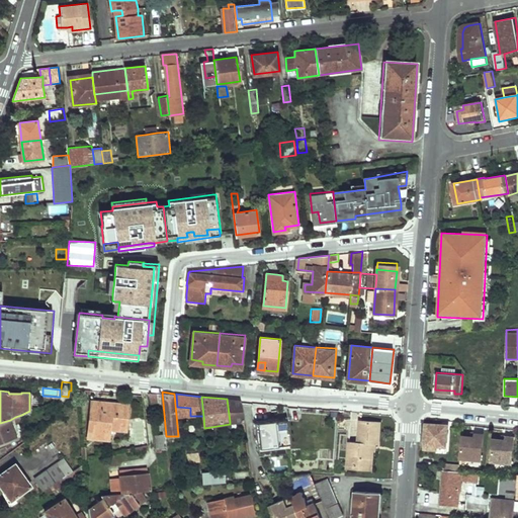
[(91,399),(89,435),(111,437),(111,426),(127,427),(130,401),(91,399)]
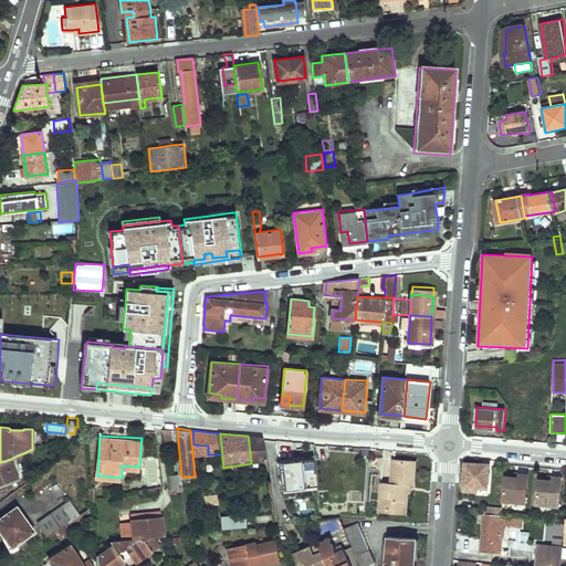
[(251,461),(266,459),(264,438),(248,436),(251,461)]
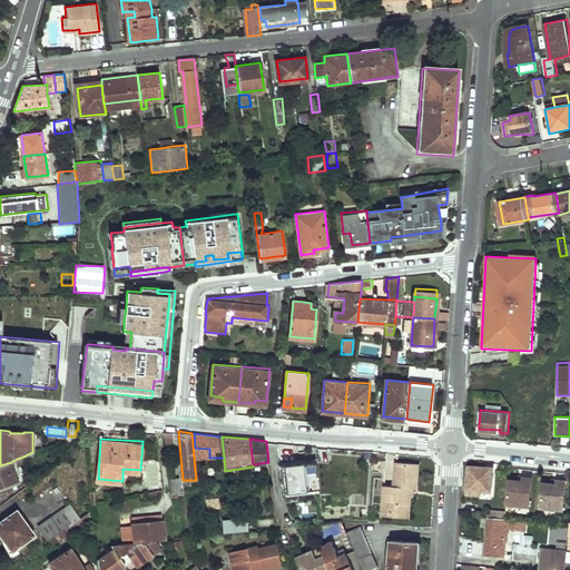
[(209,449),(195,448),(196,458),(209,458),(209,449)]
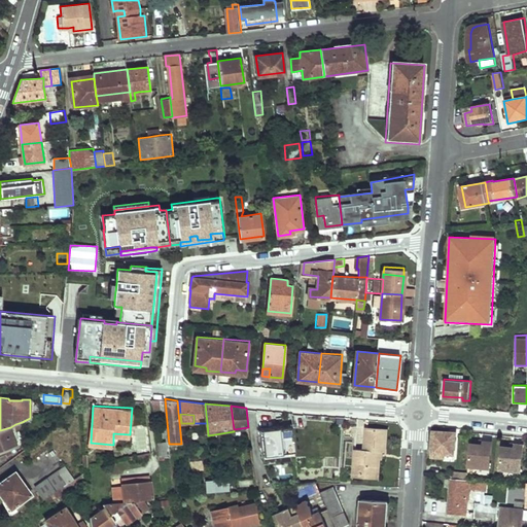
[(259,429),(264,453),(293,449),(290,424),(259,429)]
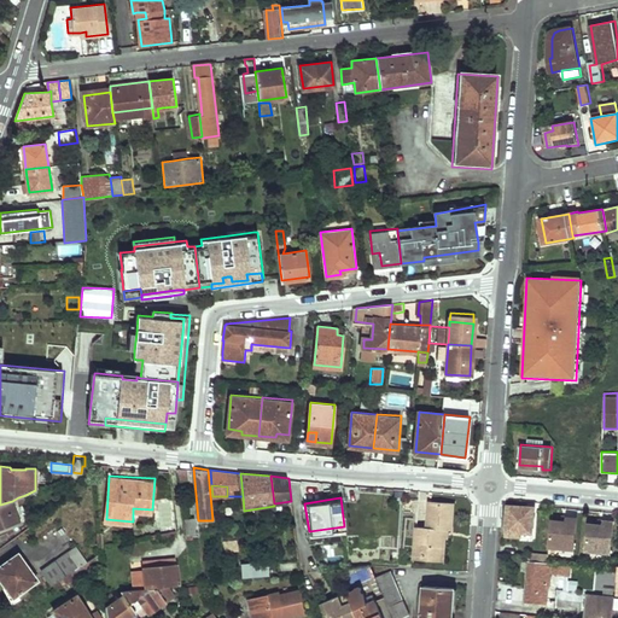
[(0,526),(19,519),(12,501),(0,505),(0,526)]
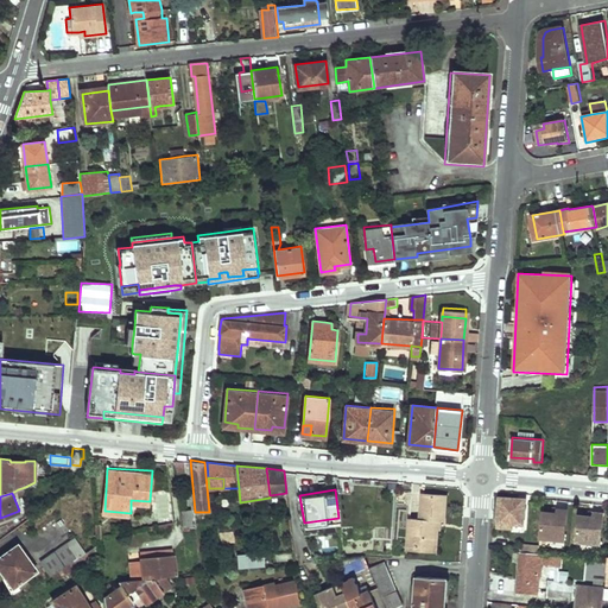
[(445,523),(448,495),(420,493),(418,519),(407,519),(405,551),(437,553),(439,530),(442,530),(442,523),(445,523)]
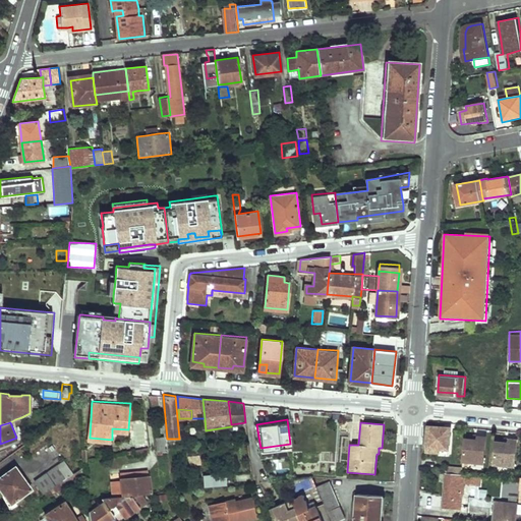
[(426,425),(424,453),(440,454),(441,451),(450,451),(451,426),(426,425)]
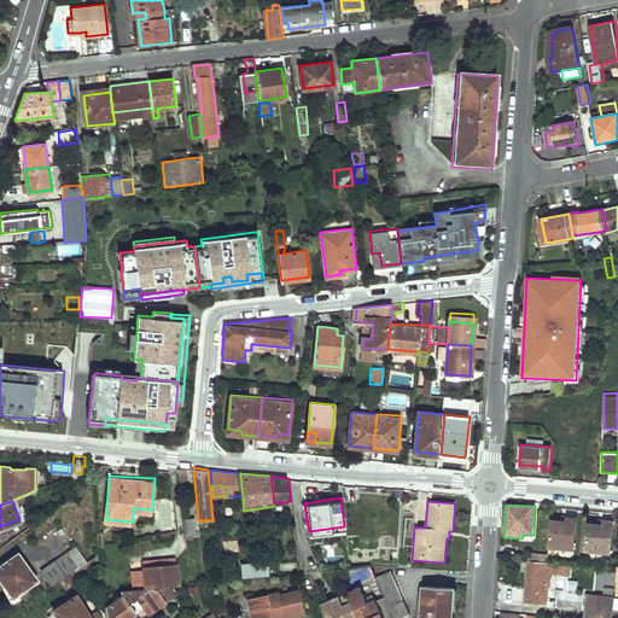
[(197,532),(194,517),(185,518),(187,534),(197,532)]
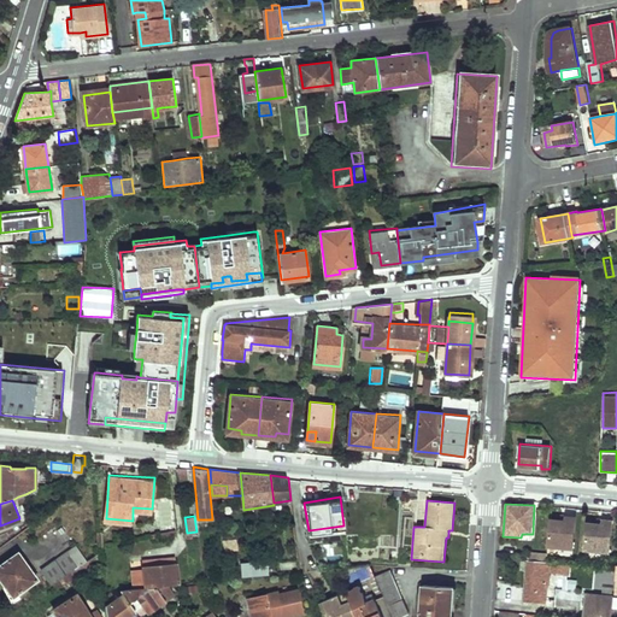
[(566,521),(552,518),(548,545),(574,548),(577,517),(568,516),(566,521)]
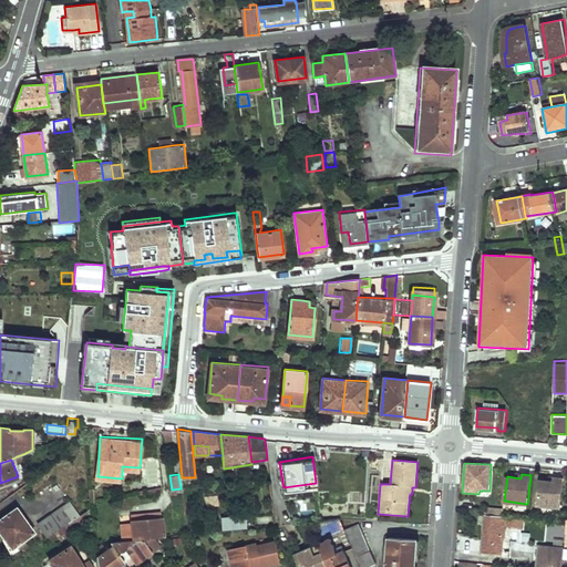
[(550,481),(542,480),(538,505),(562,507),(565,478),(556,477),(555,482),(550,481)]
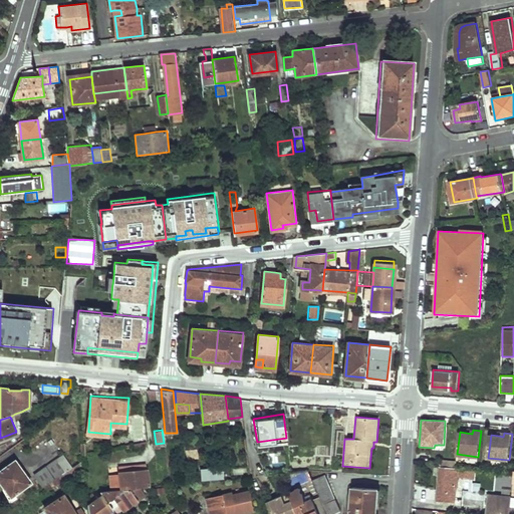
[(43,487),(44,486),(51,481),(57,477),(62,473),(72,466),(63,454),(35,474),(43,487)]
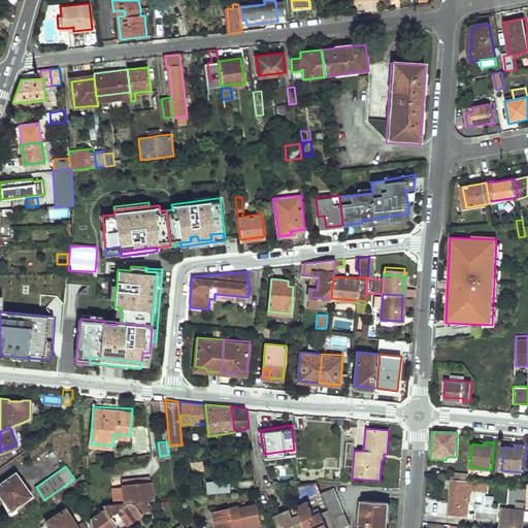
[(68,492),(86,479),(85,470),(74,479),(64,486),(68,492)]
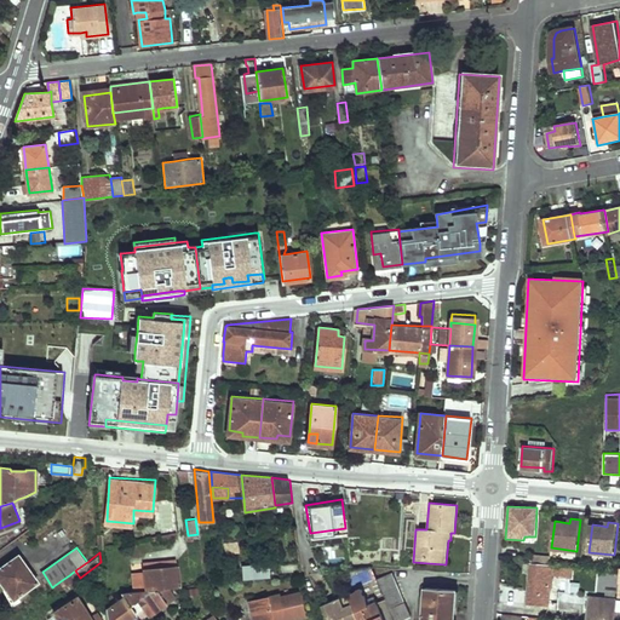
[(19,554),(0,567),(0,578),(15,600),(39,581),(19,554)]
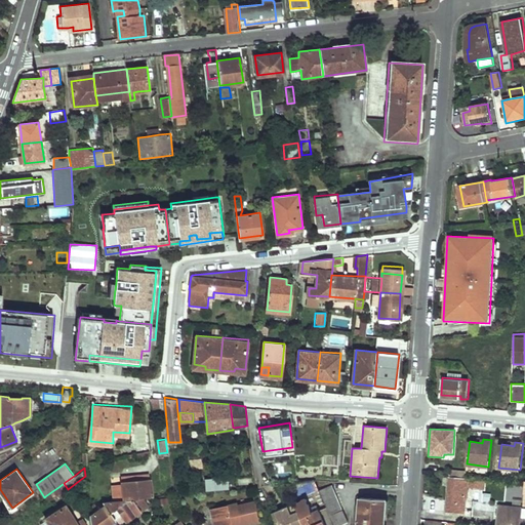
[(215,488),(233,486),(232,475),(214,477),(215,488)]
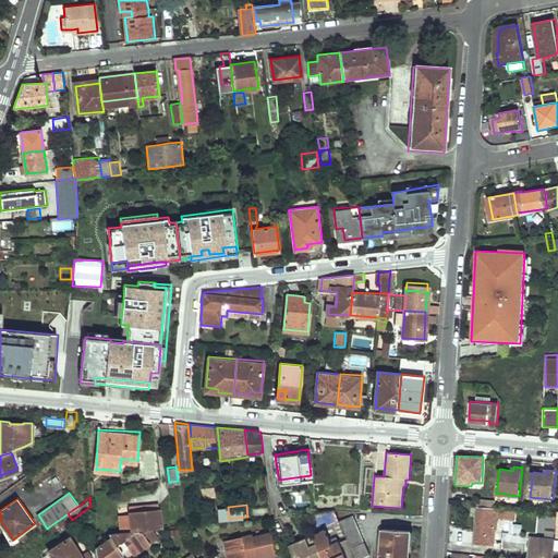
[(474,542),(487,543),(487,542),(493,543),(494,526),(495,526),(496,516),(497,506),(489,506),(487,506),(476,505),(474,542)]
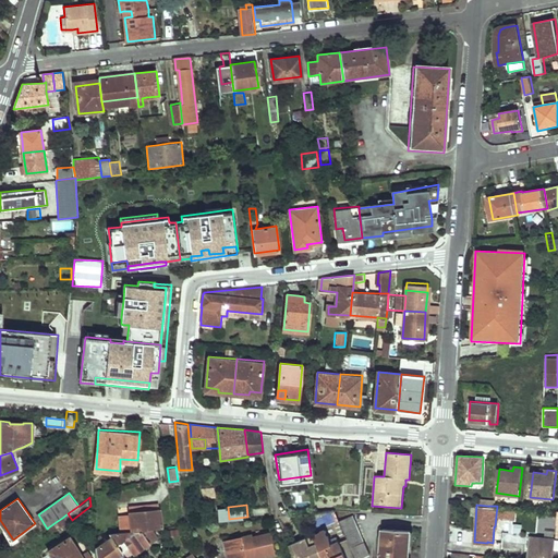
[(502,518),(512,519),(513,508),(497,506),(496,516),(502,518)]
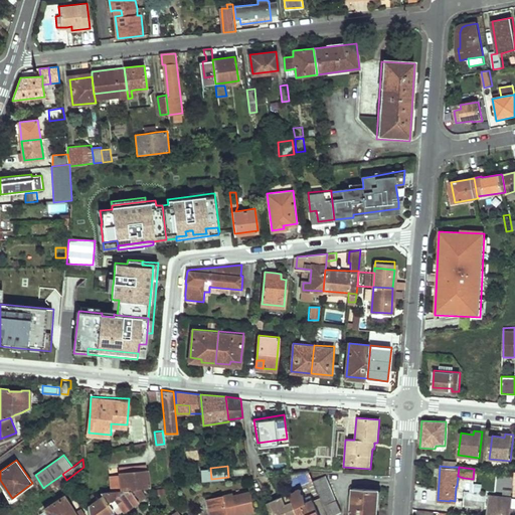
[(133,473),(120,474),(122,490),(130,489),(142,488),(149,487),(147,470),(133,471),(133,473)]
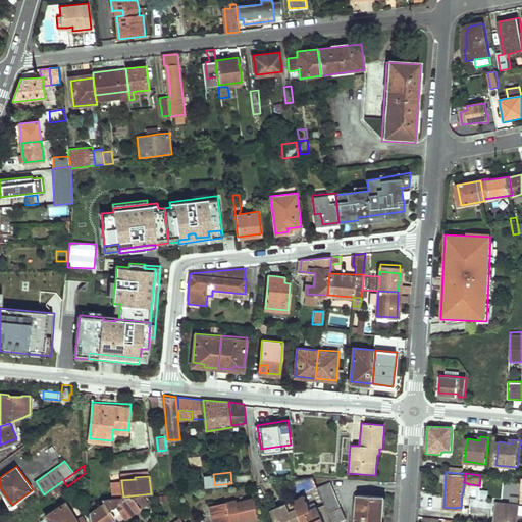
[(341,506),(331,481),(318,486),(325,503),(332,521),(335,521),(347,517),(342,505),(341,506)]
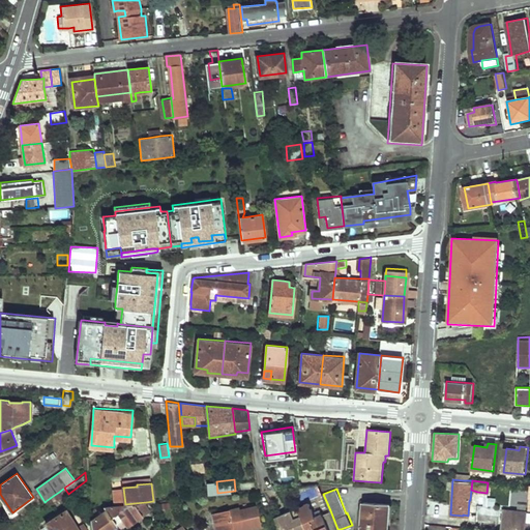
[(59,492),(53,496),(56,500),(57,502),(63,497),(59,492)]
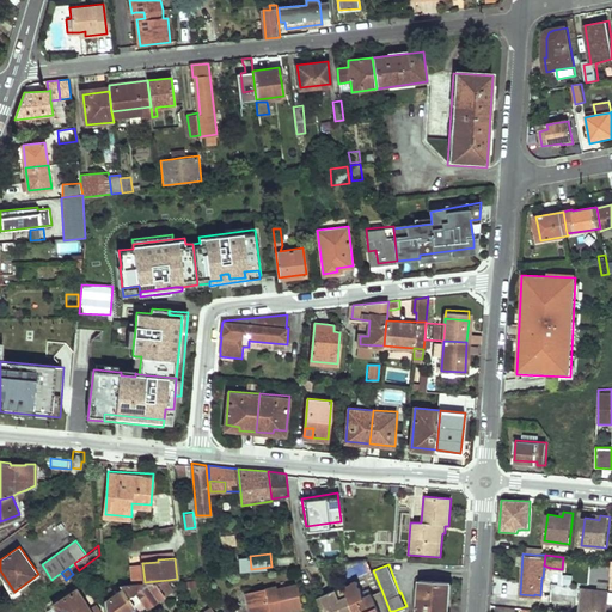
[(61,573),(53,579),(56,583),(65,577),(61,573)]
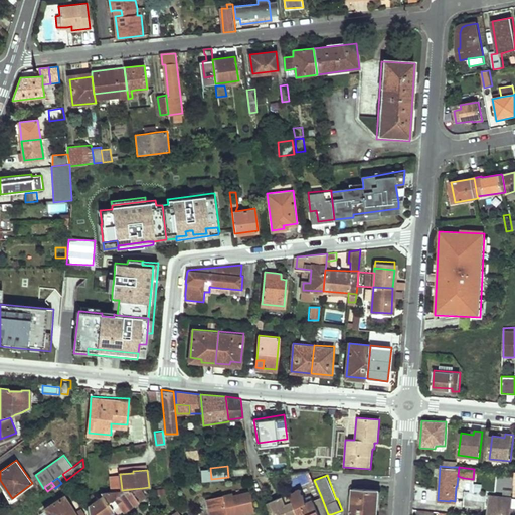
[(309,484),(298,489),(298,490),(290,493),(299,514),(326,514),(328,514),(321,496),(320,496),(315,499),(312,492),(309,484)]
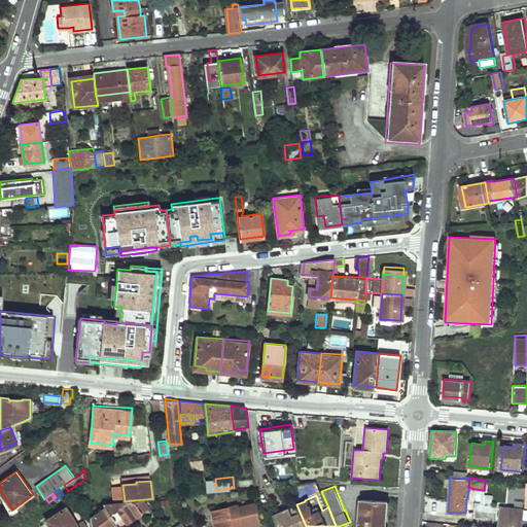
[(133,500),(142,513),(150,506),(145,499),(133,500)]
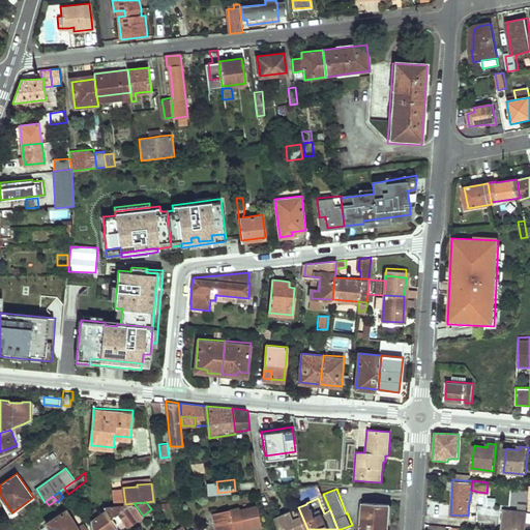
[(118,512),(127,525),(143,516),(134,503),(125,504),(105,505),(107,509),(112,517),(118,512)]
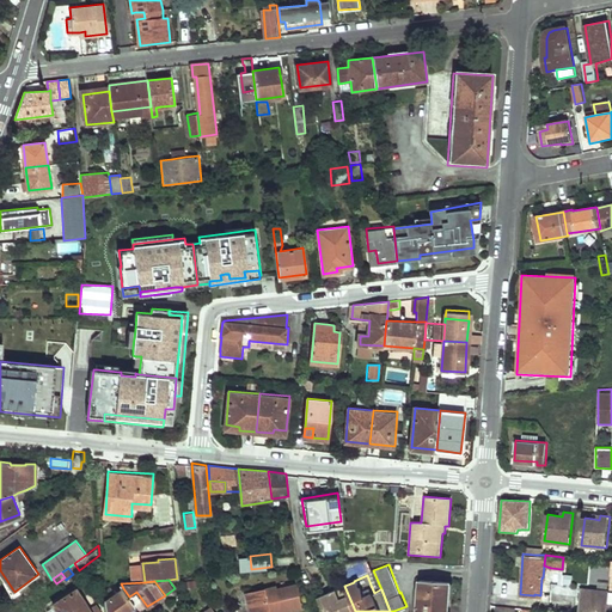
[(417,581),(415,611),(448,611),(451,583),(417,581)]
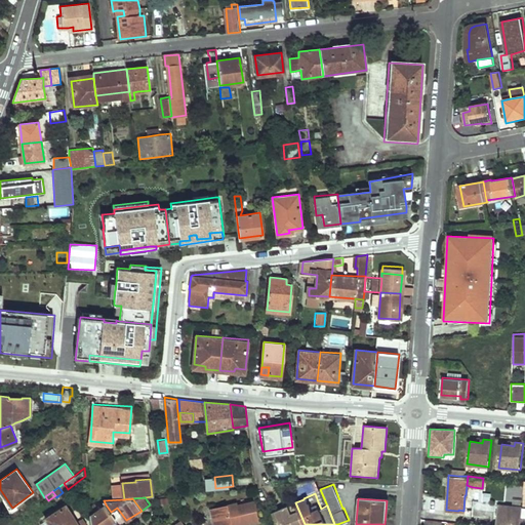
[(216,524),(242,524),(258,521),(253,501),(240,505),(238,502),(213,508),(216,524)]
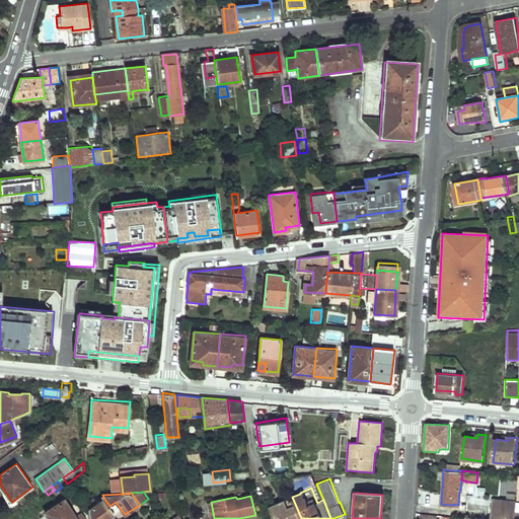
[(517,499),(492,496),(490,518),(496,518),(514,518),(516,508),(517,499)]
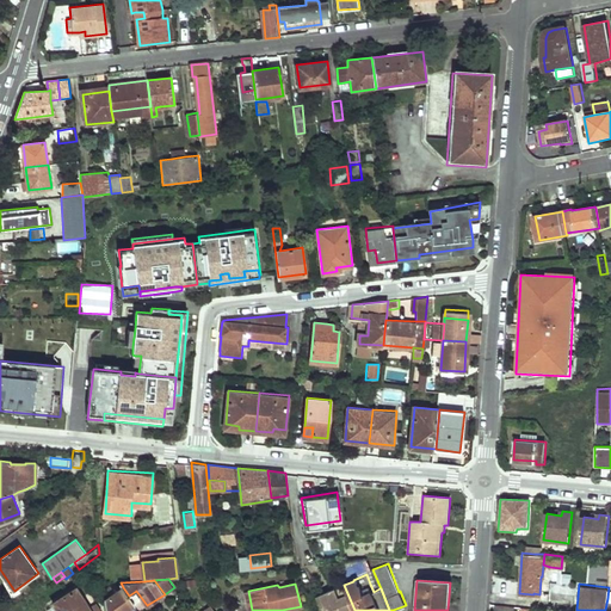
[(106,590),(111,597),(106,600),(106,608),(106,609),(105,610),(124,610),(135,604),(129,596),(123,587),(117,591),(112,585),(106,590)]
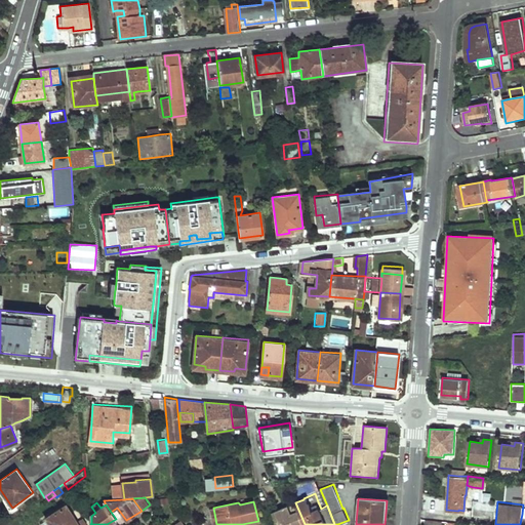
[(305,524),(295,502),(277,511),(282,521),(278,523),(279,524),(305,524)]
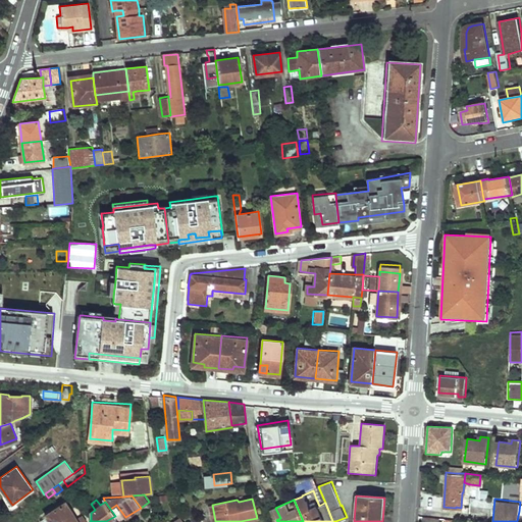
[(49,521),(87,521),(83,516),(76,520),(65,503),(46,516),(49,521)]
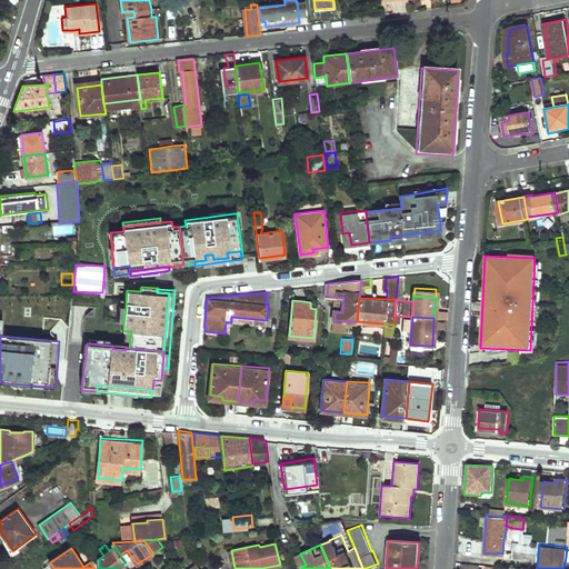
[(306,565),(300,553),(297,555),(301,567),(306,565)]
